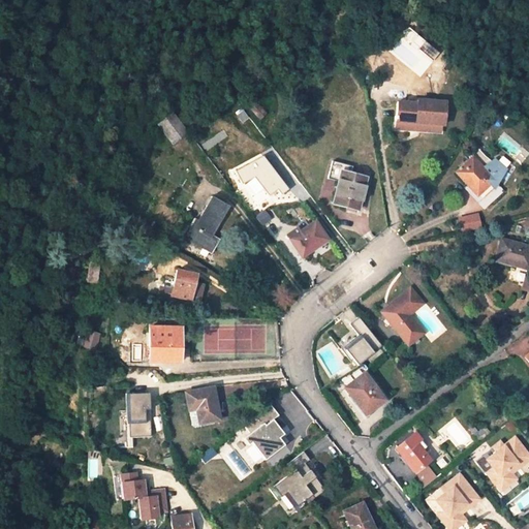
[(444,102),(417,100),(417,104),(397,102),(395,129),(414,130),(414,122),(419,123),(443,125),(444,102)]
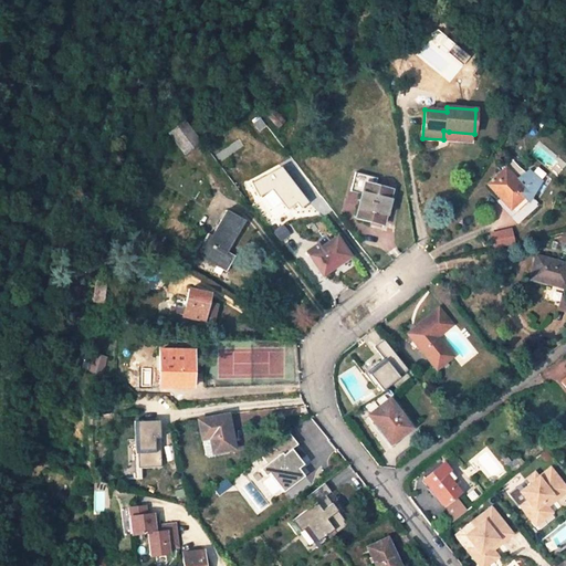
[(284,122),(275,112),(269,117),(278,127),(284,122)]
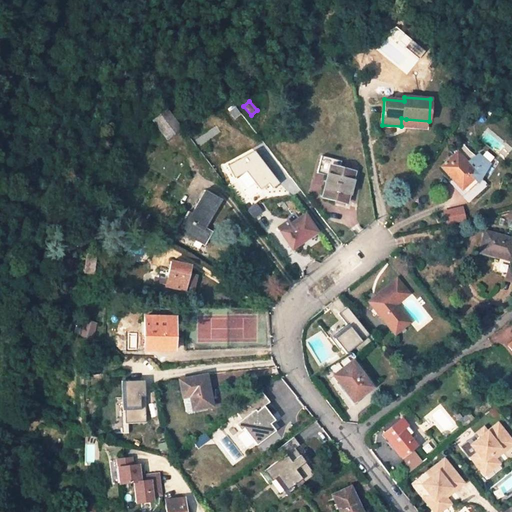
[(153,121),(167,139),(181,128),(166,109),(153,121)]
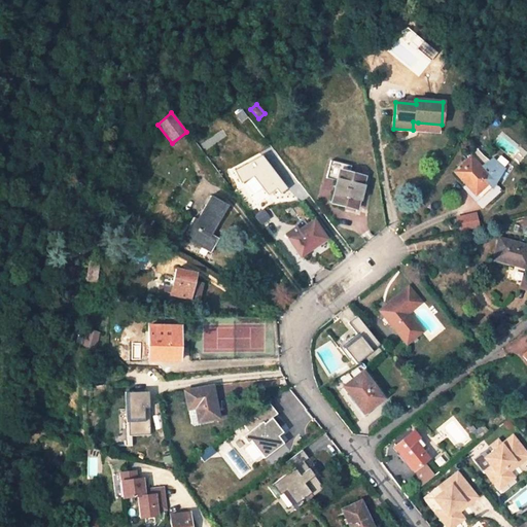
[(478,149),(471,154),(482,165),(487,161),(478,149)]
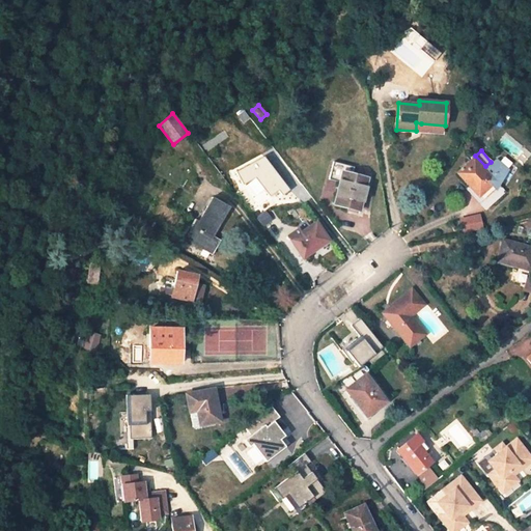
[(238,171),(246,185),(257,177),(271,196),(280,190),(284,195),(291,191),(266,157),(238,171)]
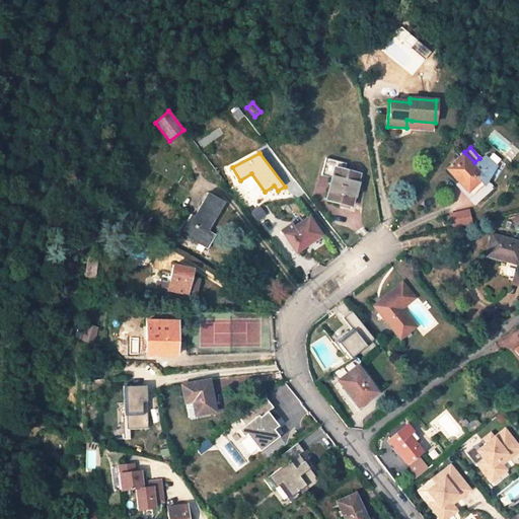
[(476,203),(493,189),(462,155),(446,170),(459,183),(476,203)]
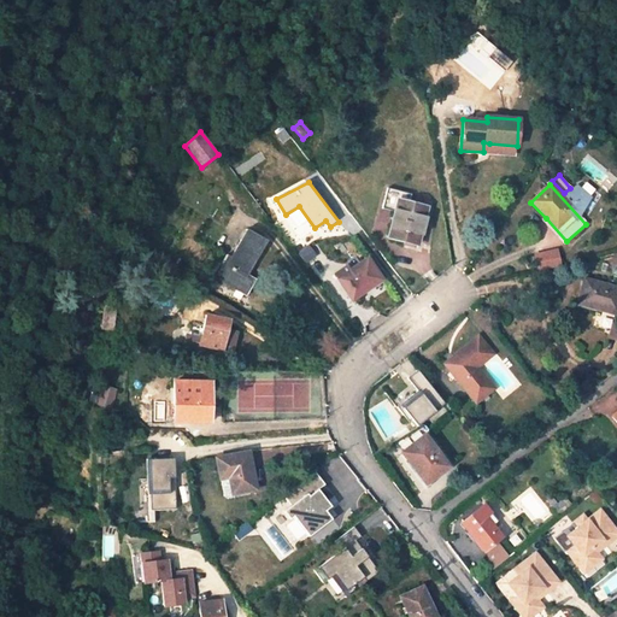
[(417,246),(427,207),(397,200),(387,239),(417,246)]
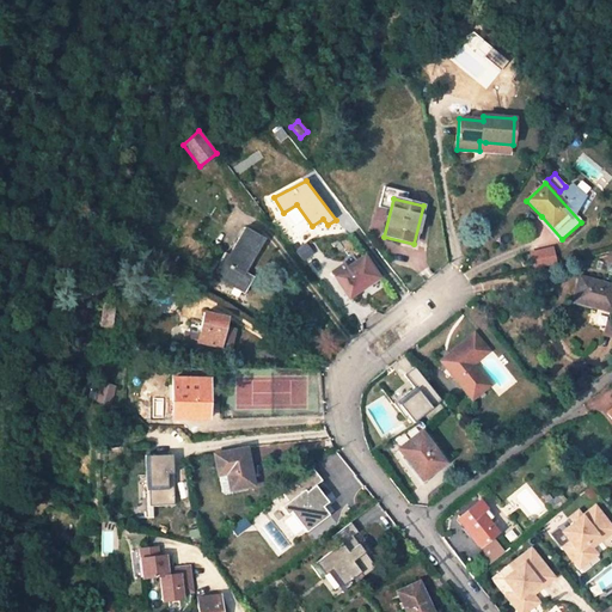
[(538,219),(558,242),(562,239),(542,216),(538,219)]
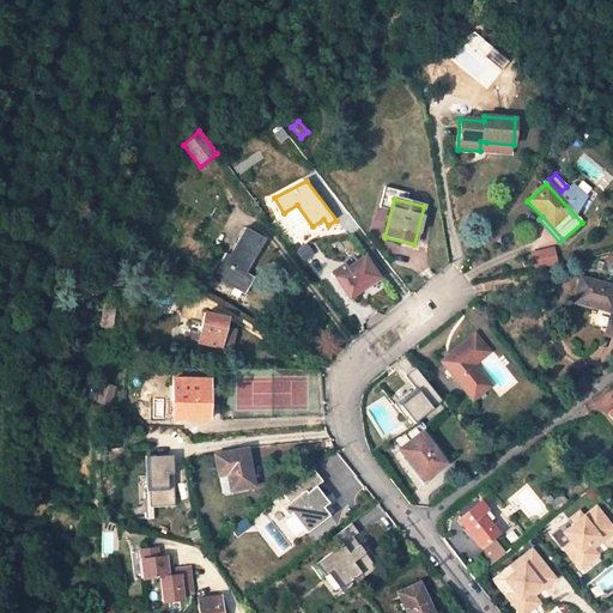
[(252,279),(244,275),(265,238),(244,229),(238,240),(241,242),(232,258),(225,254),(220,263),(224,266),(218,278),(244,293),(252,279)]
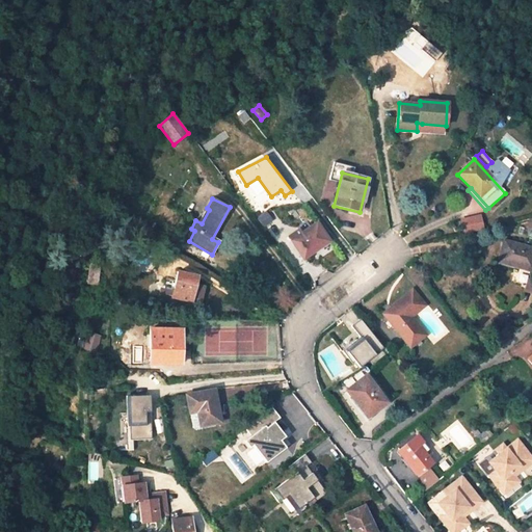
[(466,233),(484,228),(480,214),(462,219),(466,233)]
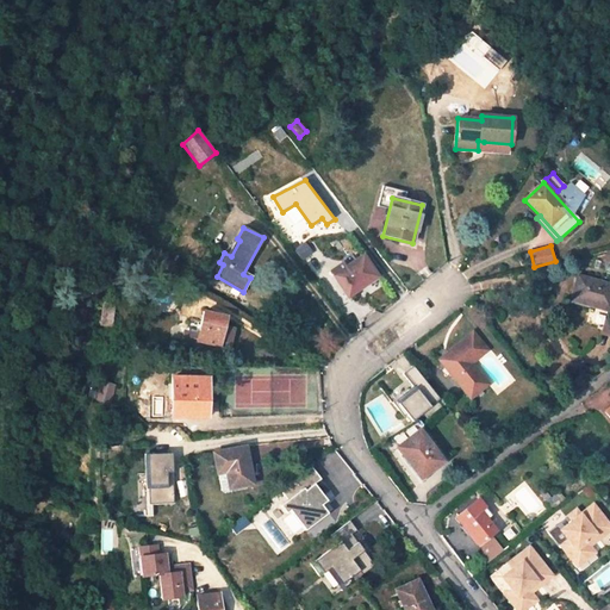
[(341,263),(329,272),(346,294),(361,284),(362,286),(377,277),(362,255),(344,267),(341,263)]
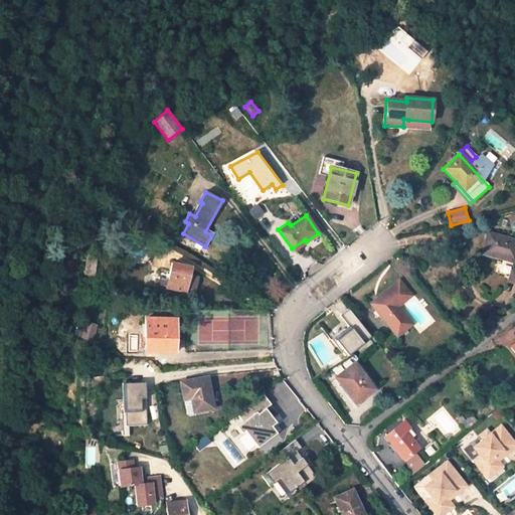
[(514,240),(488,233),(482,253),(514,263),(514,240)]
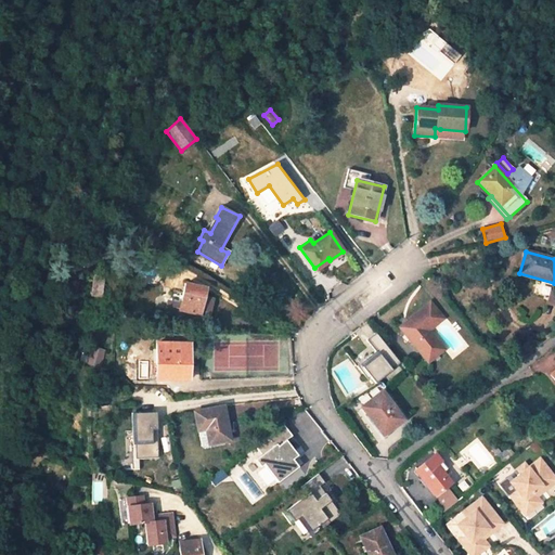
[(314,268),(315,270),(330,260),(328,258),(314,268)]
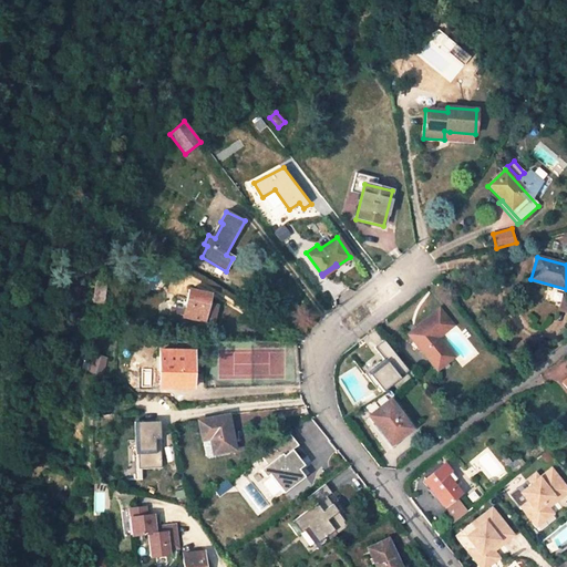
[(207,303),(209,295),(189,289),(184,312),(171,310),(167,321),(194,328),(195,320),(213,323),(216,306),(207,303)]
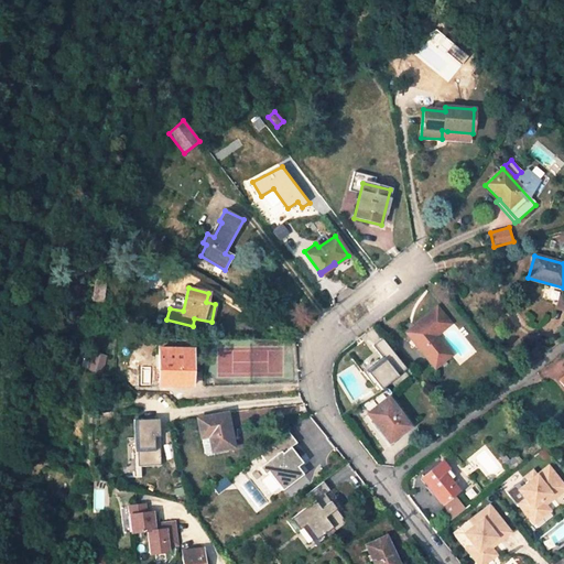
[(445,318),(437,308),(407,333),(434,368),(451,355),(430,331),(445,318)]
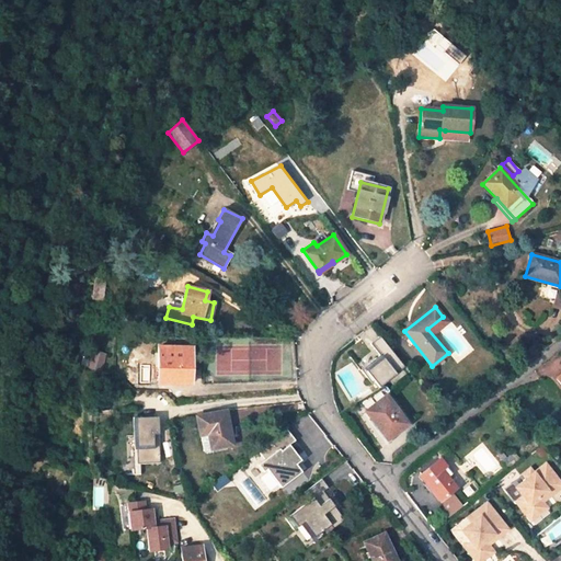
[(432,333),(446,322),(443,317),(427,329),(432,333)]
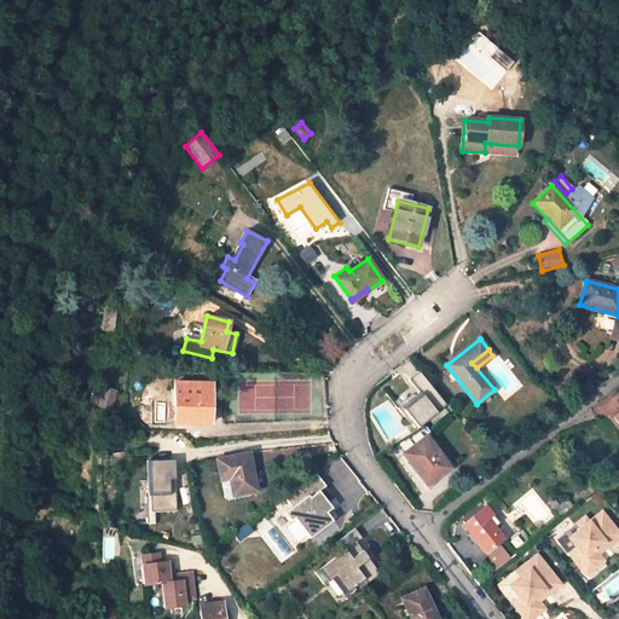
[(446,405),(420,371),(409,380),(418,393),(399,409),(410,423),(414,421),(420,428),(446,405)]
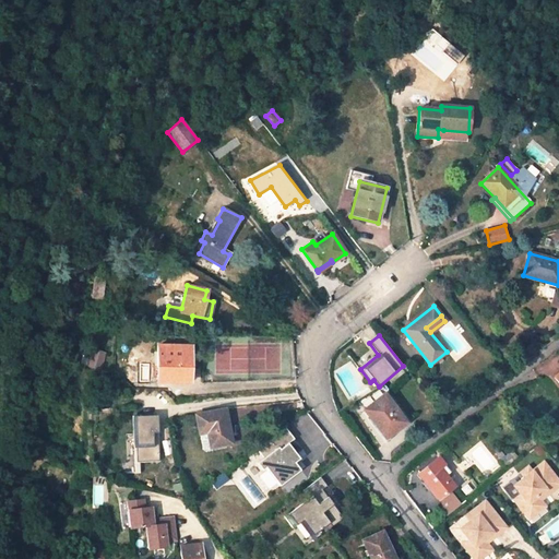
[(188,346),(157,345),(156,378),(188,379),(188,346)]
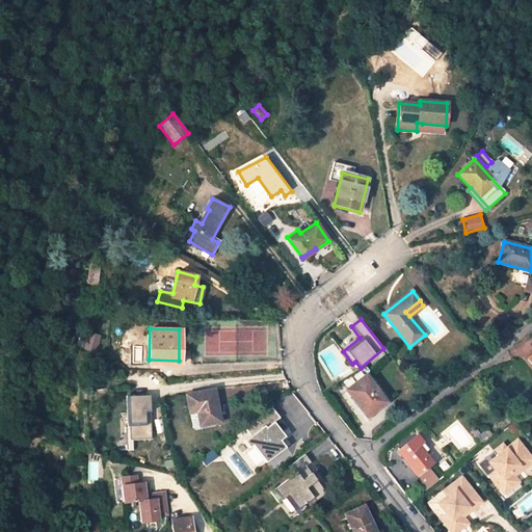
[(353,397),(368,417),(387,402),(366,376),(346,391),(351,398),(353,397)]
